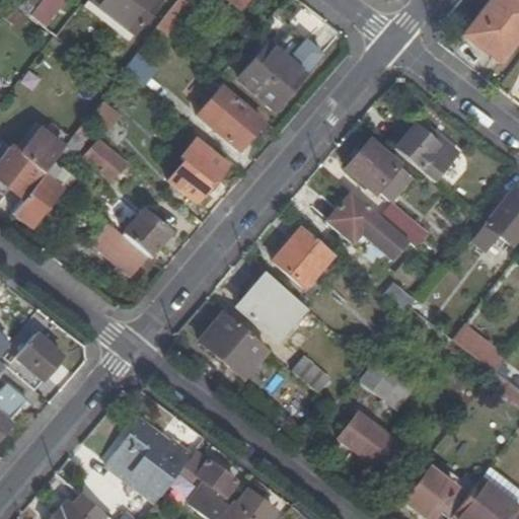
[(43,0),(25,0),(36,8),(43,0)]
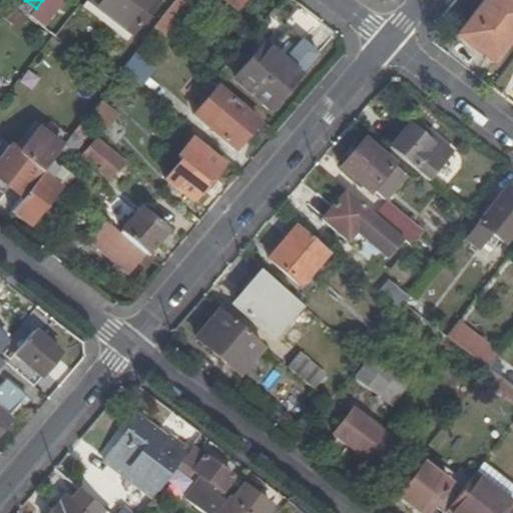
[(39,23),(56,0),(42,0),(36,8),(30,16),(39,23)]
